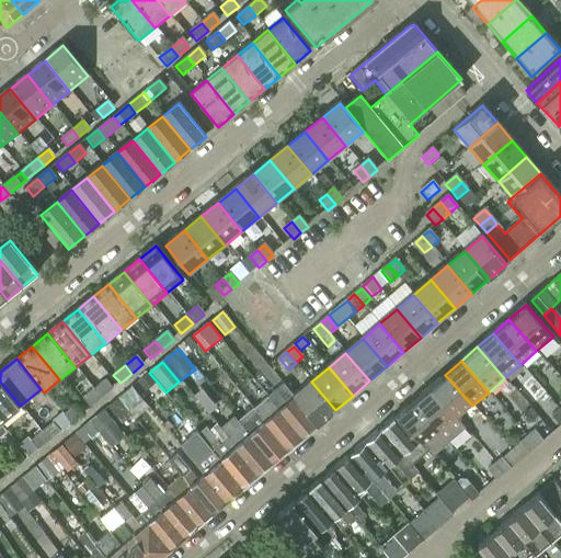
[(158,383),(149,373),(137,383),(146,393),(158,383)]
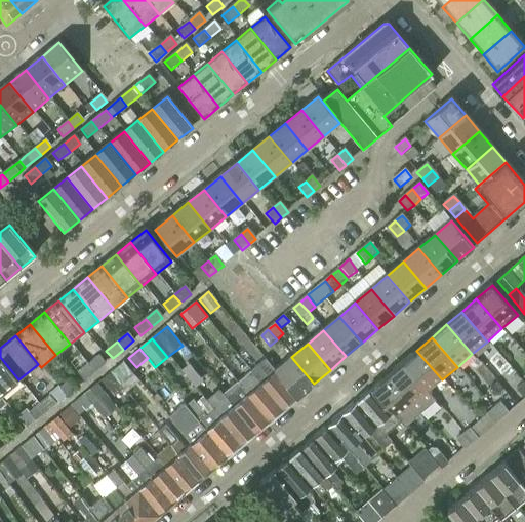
[(416,351),(402,363),(428,393),(442,379),(416,351)]
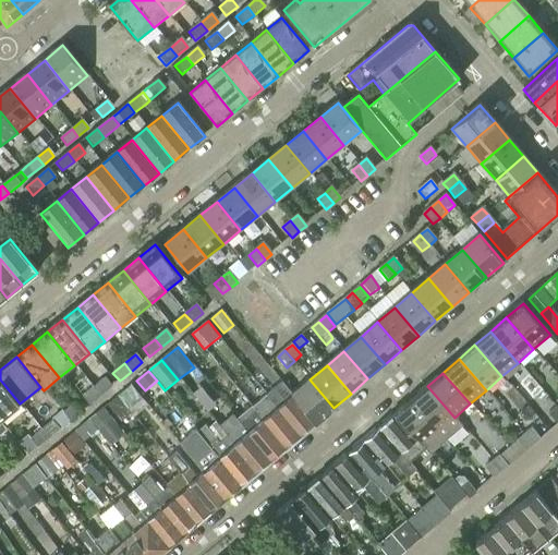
[(0,379),(0,419),(20,403),(0,379)]
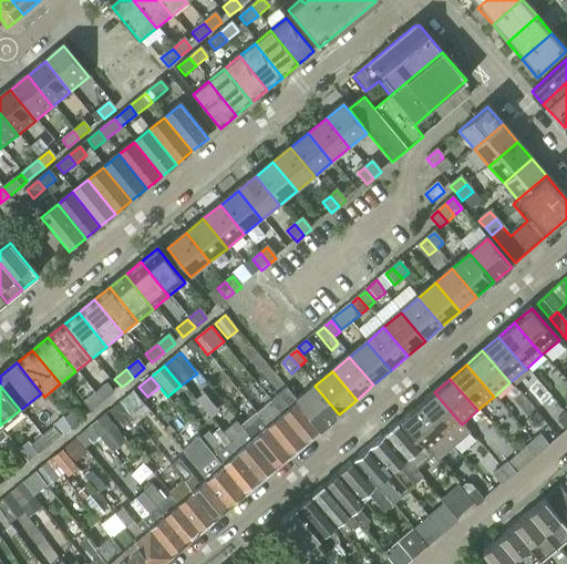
[(106,386),(95,395),(102,403),(113,393),(106,386)]
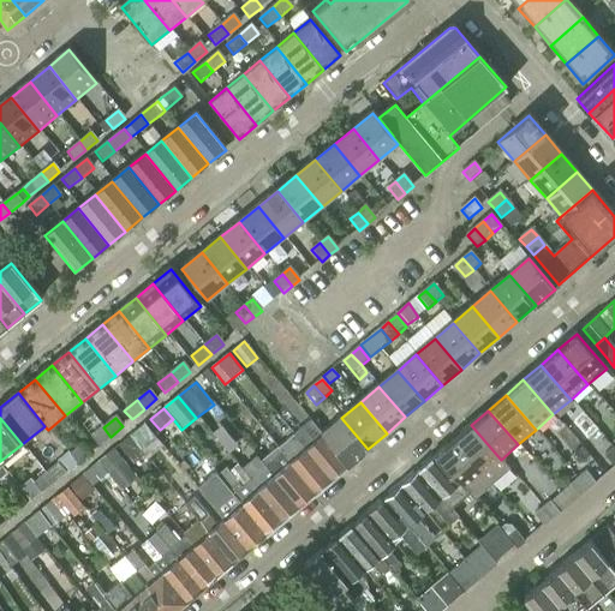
[(368,449),(341,418),(322,435),(348,466),(368,449)]
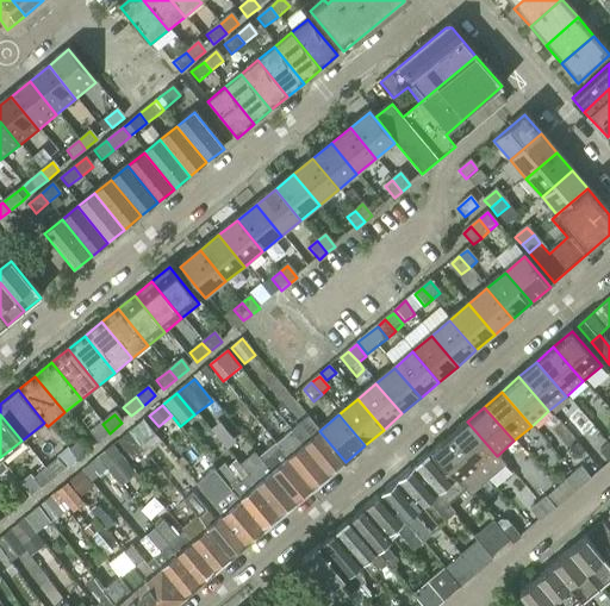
[(148,456),(163,442),(144,419),(129,432),(148,456)]
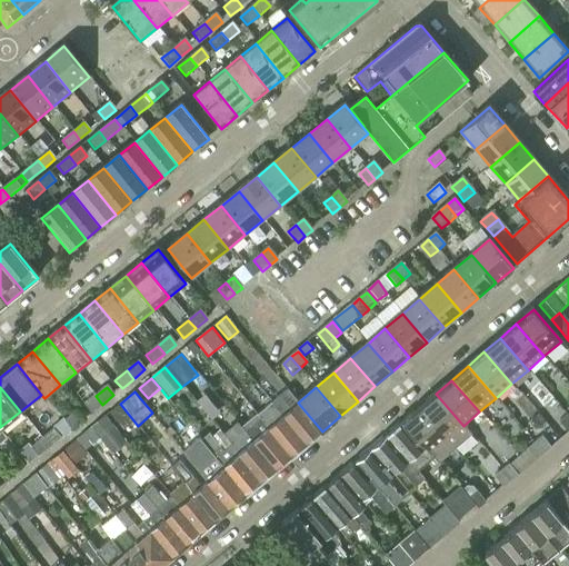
[(288,393),(273,406),(307,445),(322,433),(288,393)]
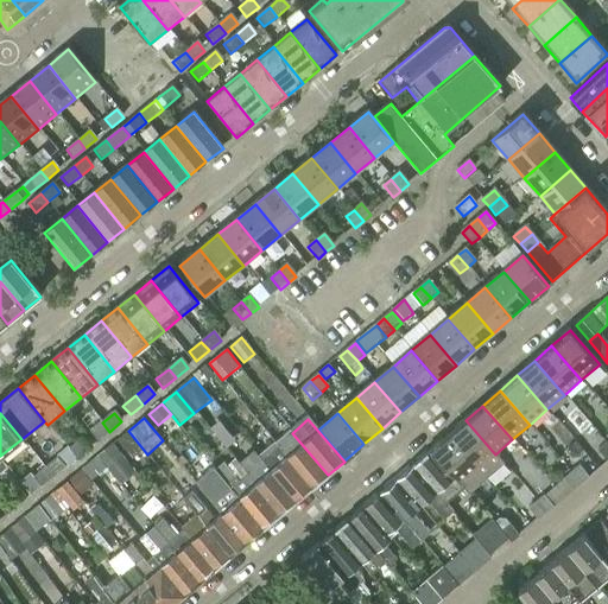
[(466,420),(449,434),(487,478),(504,464),(495,455),(466,420)]
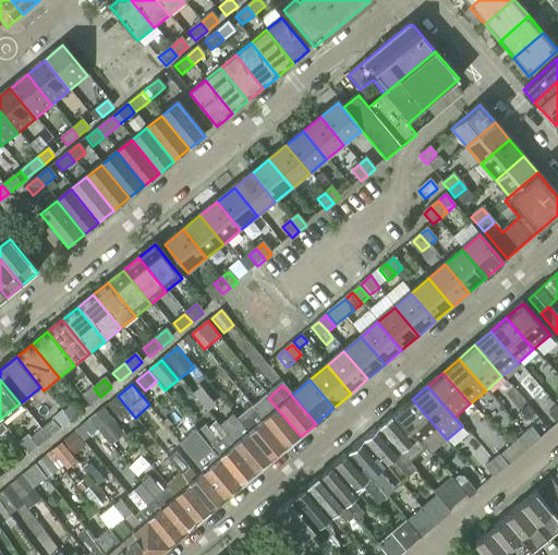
[(100,397),(94,388),(82,398),(89,406),(100,397)]
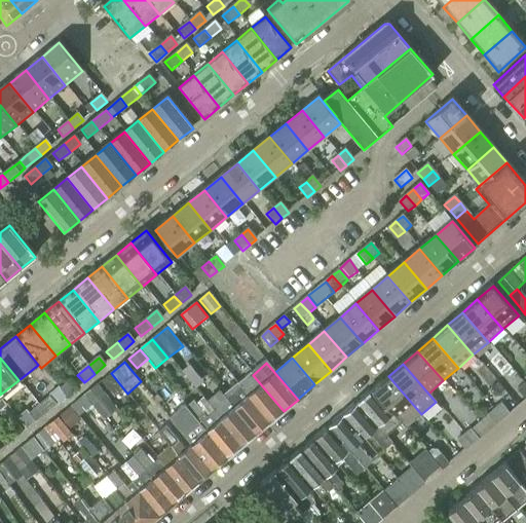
[(238,386),(249,398),(270,422),(284,411),(253,375),(245,381),(238,386)]
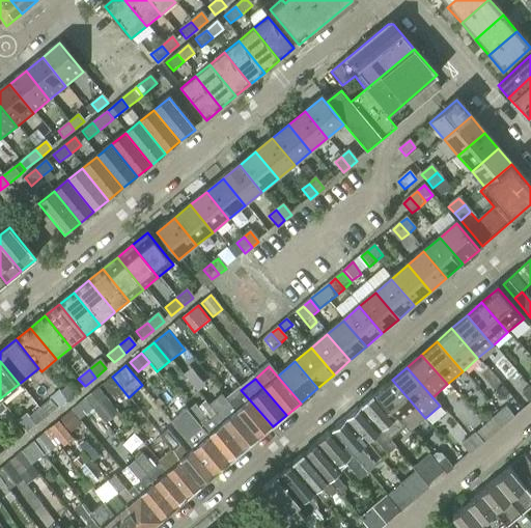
[(425,418),(392,380),(376,393),(410,432),(425,418)]
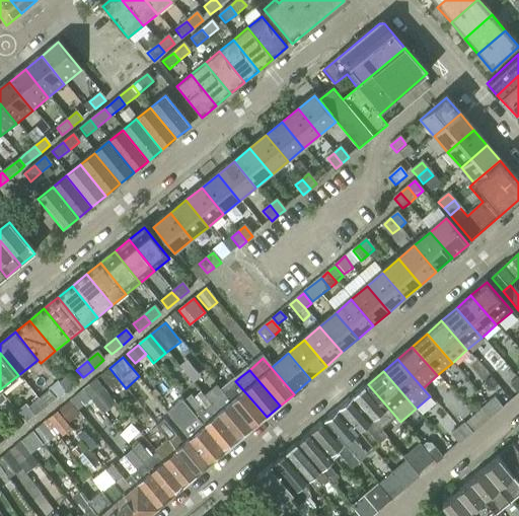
[(59,384),(65,392),(75,383),(69,375),(59,384)]
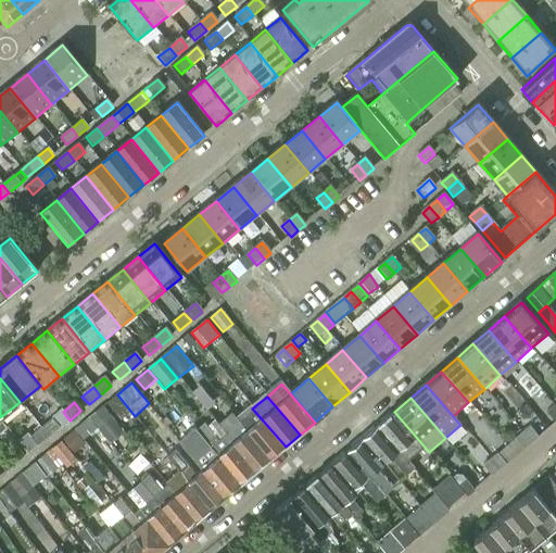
[(124,434),(102,406),(89,418),(98,429),(111,444),(124,434)]
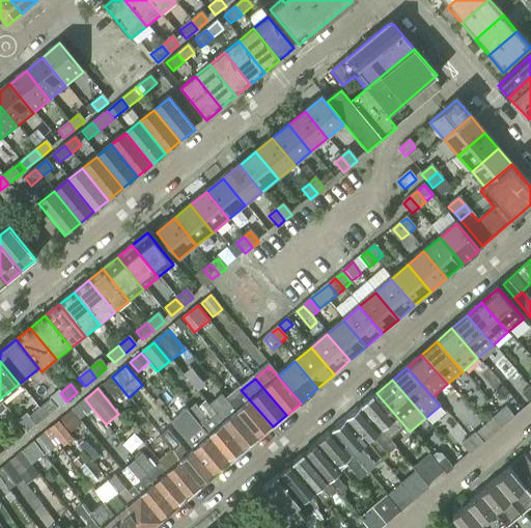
[(251,401),(241,390),(239,388),(225,399),(226,400),(227,403),(258,439),(273,426),(251,401)]
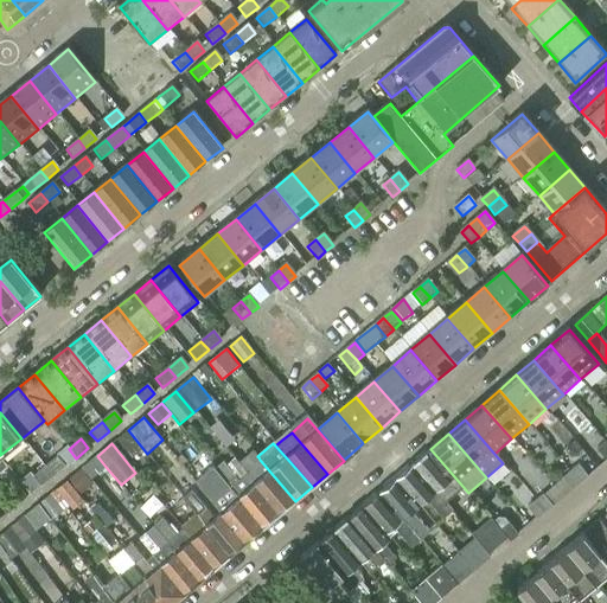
[(428,450),(411,464),(447,507),(451,504),(448,500),(453,495),(445,485),(452,479),(428,450)]
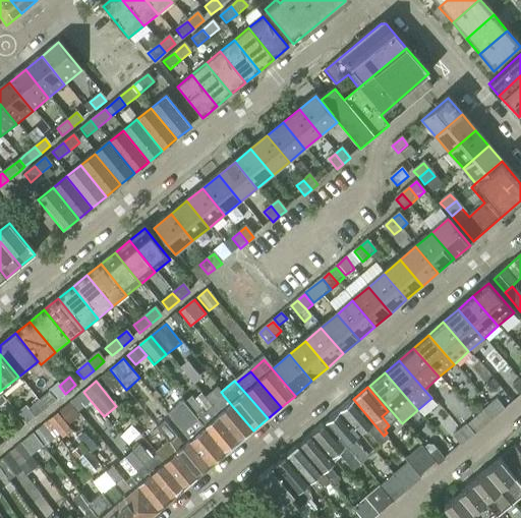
[(92,402),(83,392),(69,403),(76,412),(92,402)]
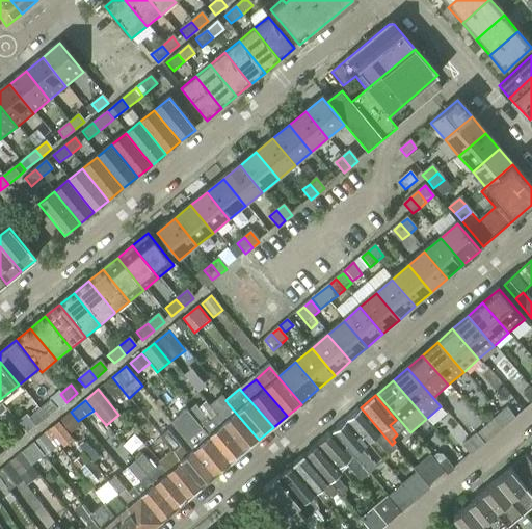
[(259,440),(228,403),(227,401),(212,413),(223,426),(245,451),(259,440)]
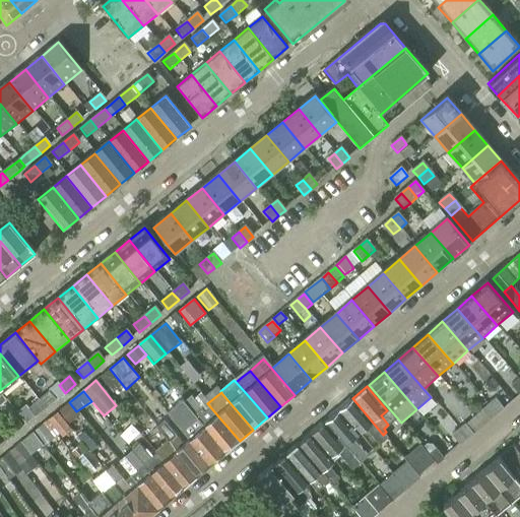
[(49,393),(39,401),(45,409),(55,401),(49,393)]
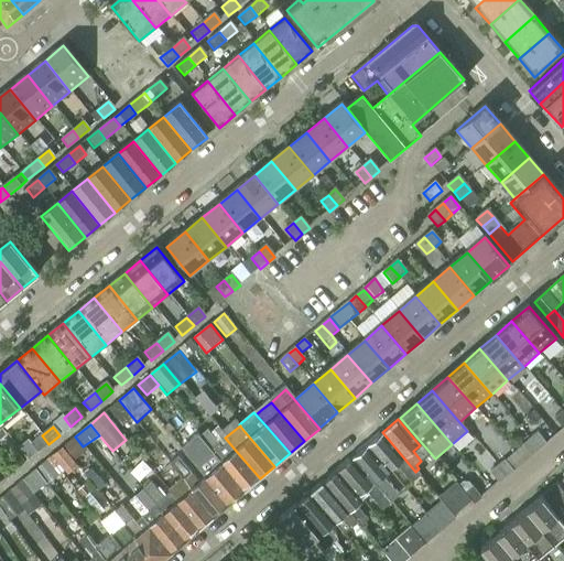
[(237,452),(225,438),(220,433),(214,439),(206,431),(198,434),(208,448),(245,492),(260,478),(237,452)]
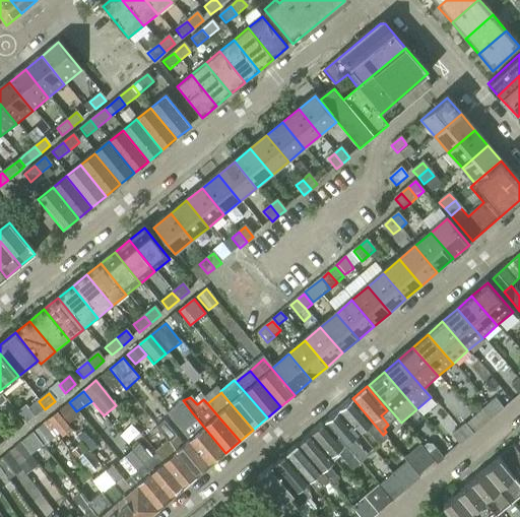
[(352,398),(338,410),(359,435),(365,429),(380,446),(387,439),(383,435),(352,398)]
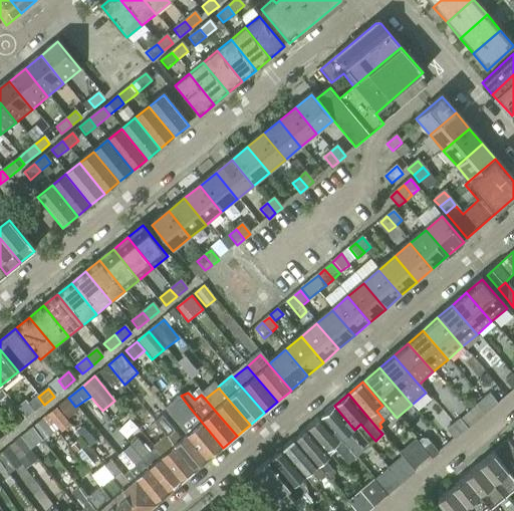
[(223,448),(190,408),(181,396),(168,408),(190,435),(187,437),(208,461),(223,448)]
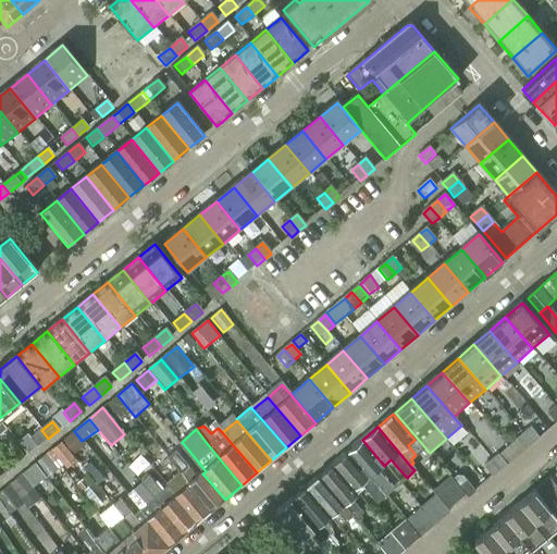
[(531,429),(524,435),(533,446),(540,440),(531,429)]
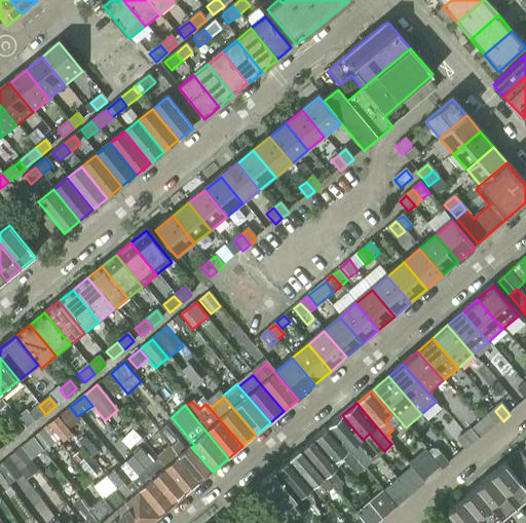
[(39,406),(28,414),(20,421),(26,430),(45,414),(39,406)]
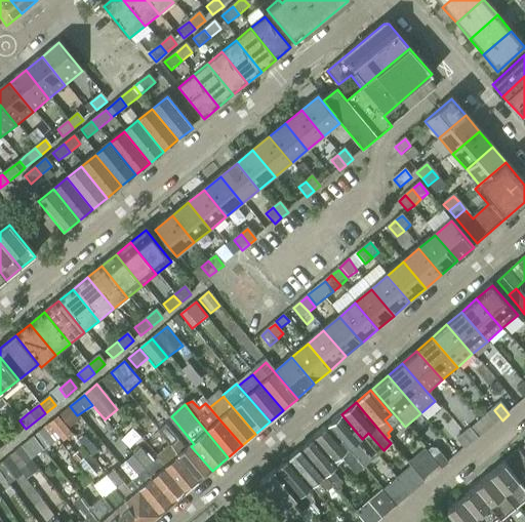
[(77,415),(70,406),(57,415),(69,429),(81,420),(77,415)]
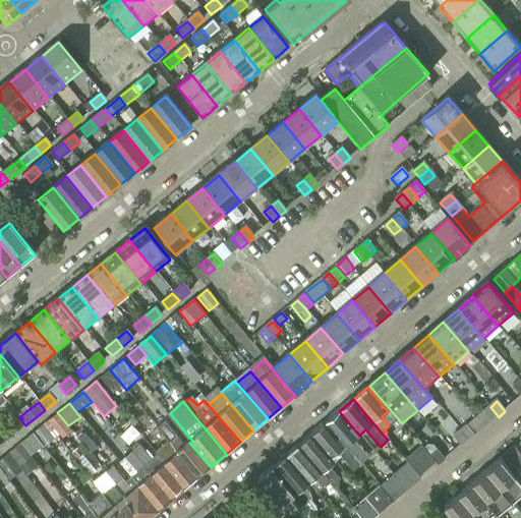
[(490,407),(483,412),(475,419),(483,429),(499,417),(490,407)]
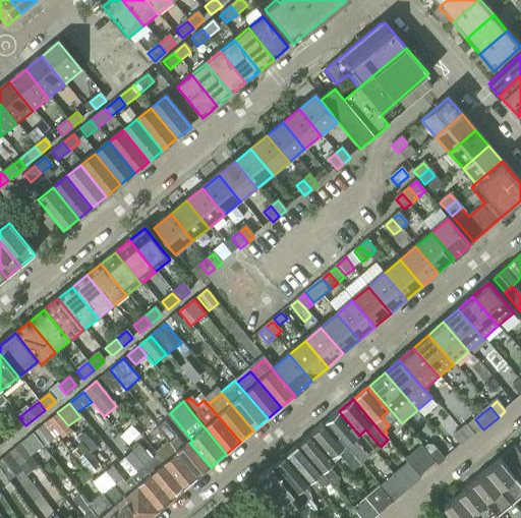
[(339,411),(325,423),(360,465),(368,459),(353,441),(359,436),(339,411)]
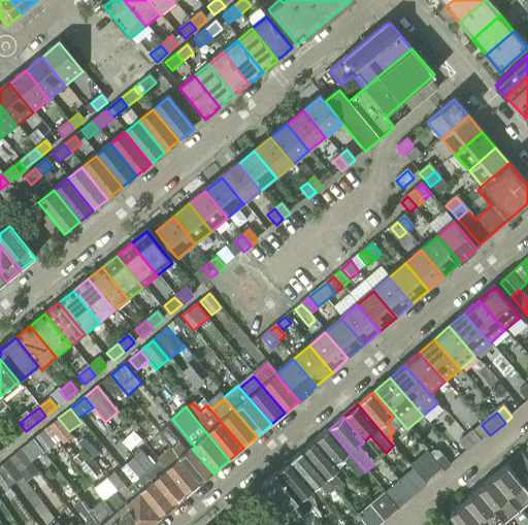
[(64,445),(74,436),(69,431),(58,418),(50,426),(61,440),(64,445)]
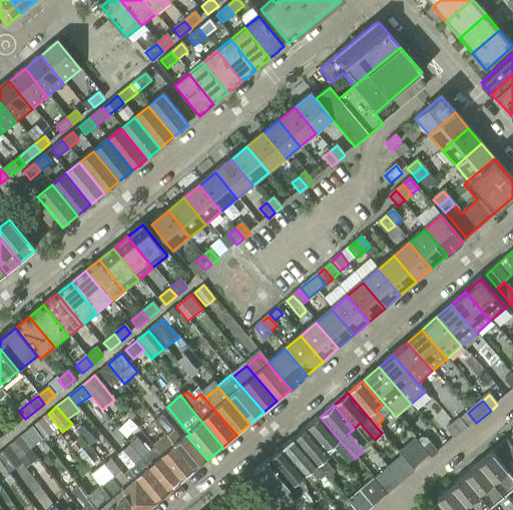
[(461,435),(468,430),(476,423),(468,413),(453,426),(461,435)]
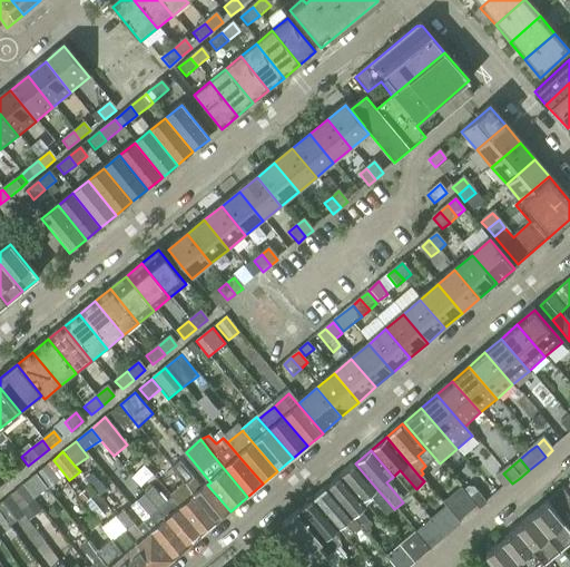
[(66,476),(53,460),(47,466),(59,480),(62,478),(66,476)]
